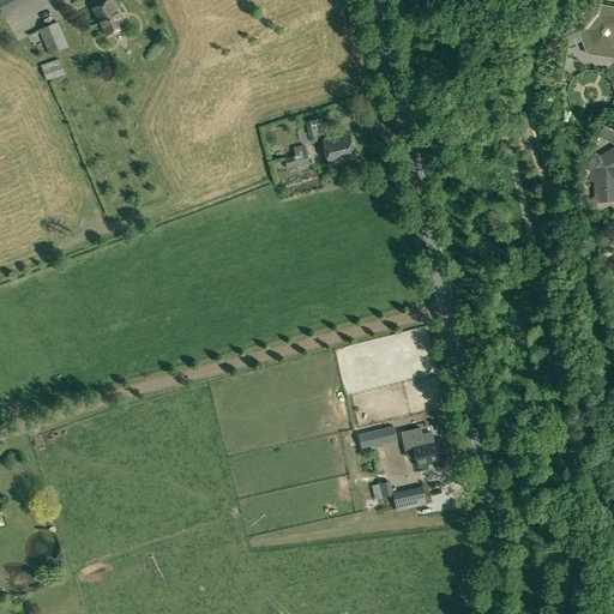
[(28,0),(0,0),(0,6),(4,13),(28,0)]
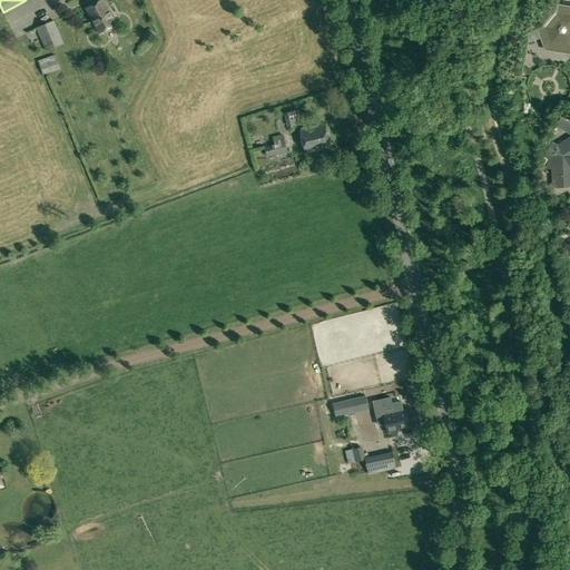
[(118,25),(105,0),(101,0),(87,8),(100,33),(118,25)]
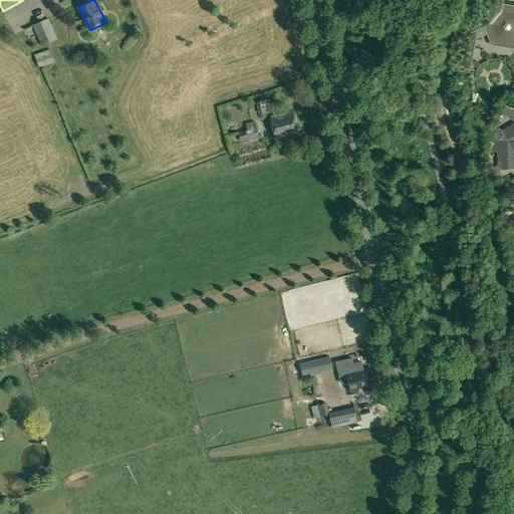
[(513,0),(507,0),(507,5),(491,23),(475,30),(477,37),(488,34),(492,45),(513,48),(513,5),(513,0)]
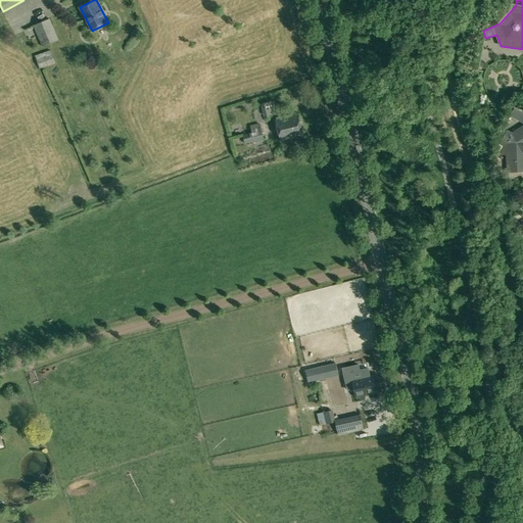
[(34,26),(42,47),(59,40),(50,18),(34,26)]
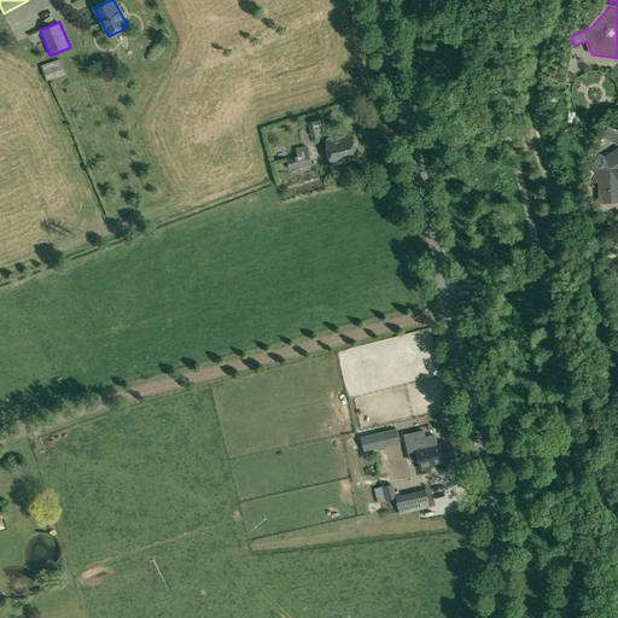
[(566,83),(571,50),(548,47),(543,81),(566,83)]
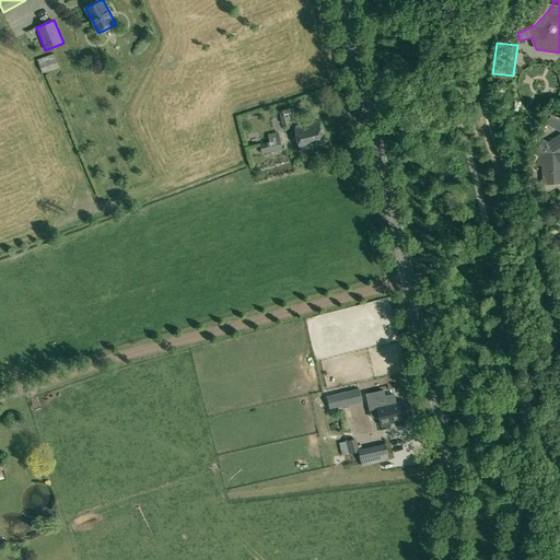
[(37,59),(41,70),(42,73),(59,68),(54,54),(51,55),(37,59)]
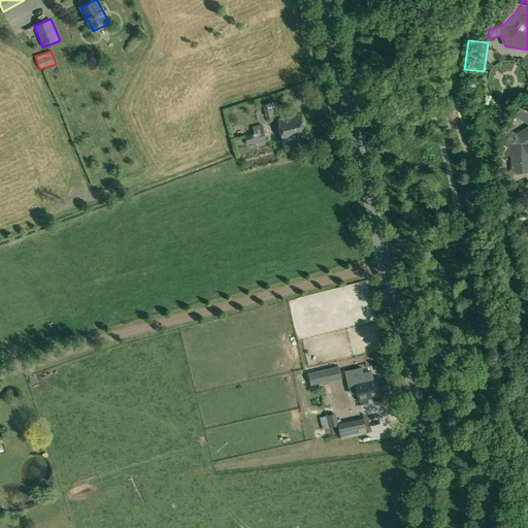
[(284,141),(305,136),(301,117),(278,122),(284,141)]
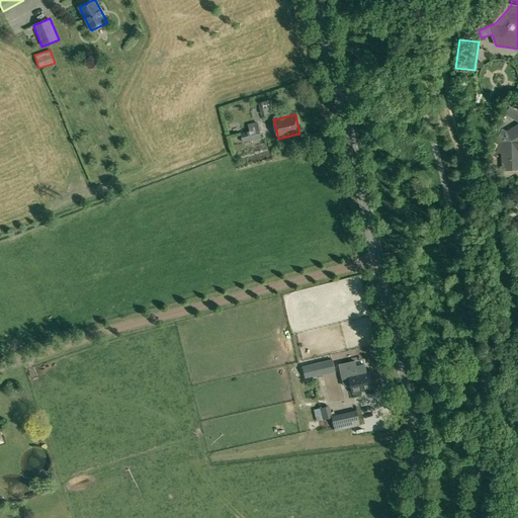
[(241,134),(243,142),(260,138),(257,122),(248,124),(250,132),(241,134)]
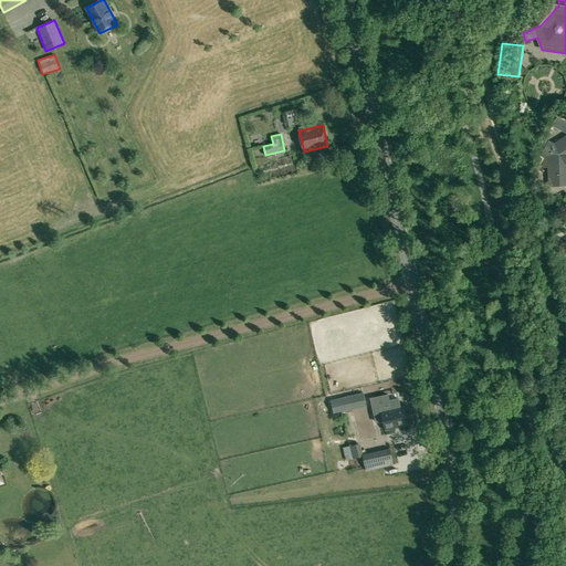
[(547,168),(548,187),(565,186),(565,135),(554,144),(548,140),(541,156),(544,158),(542,161),(543,168),(547,168)]
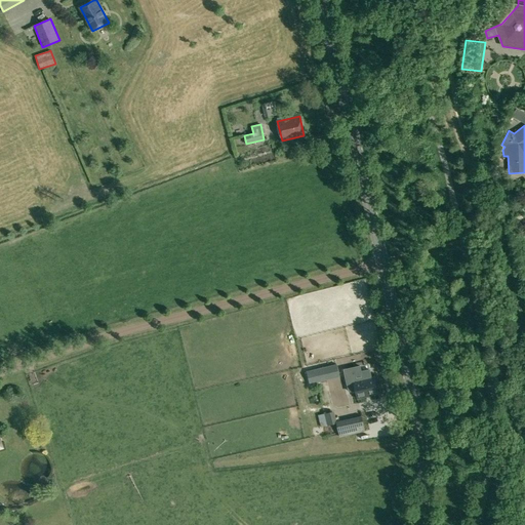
[(326,380),(327,380),(340,377),(337,364),(323,367),(307,371),(310,385),(326,380)]
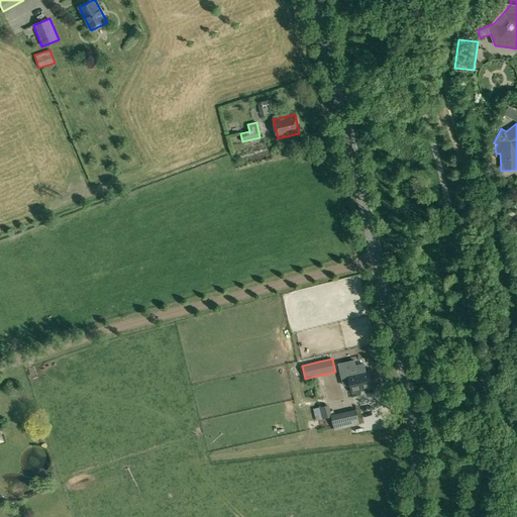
[(340,364),(344,378),(348,377),(351,393),(373,388),(369,371),(366,372),(364,364),(355,366),(354,360),(340,364)]
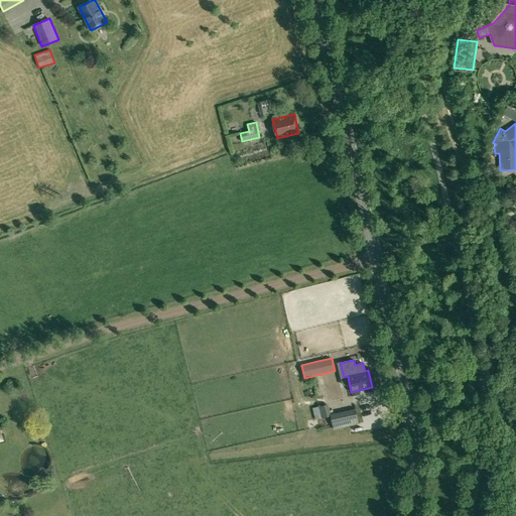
[(318,417),(331,414),(329,404),(316,407),(318,417)]
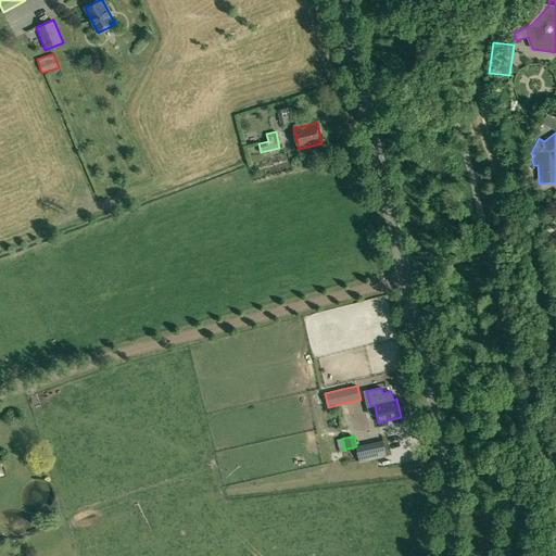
[(382,441),(356,447),(359,463),(387,457),(382,441)]
